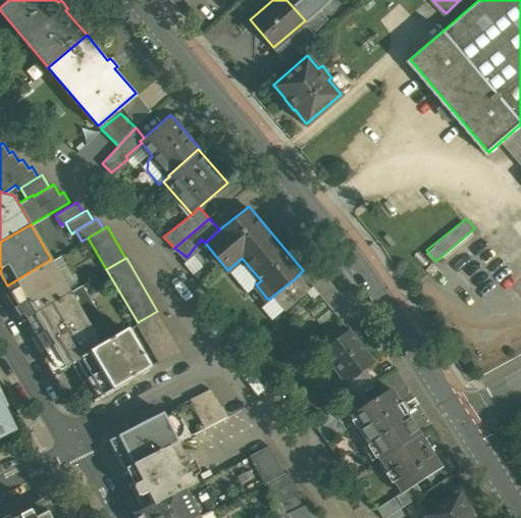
[(51,259),(7,286),(27,317),(70,291),(51,259)]
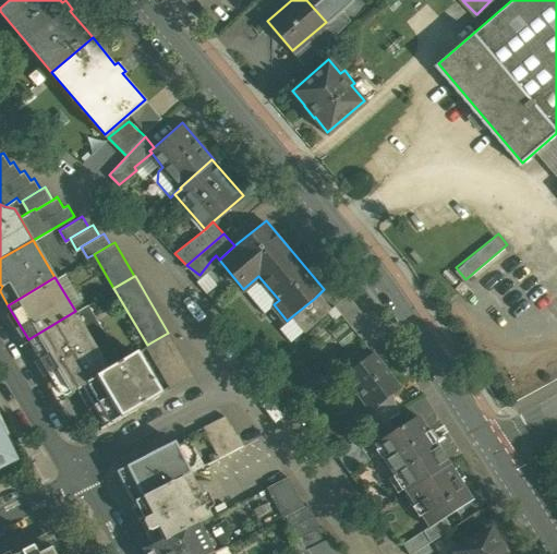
[(315,298),(293,315),(305,329),(330,308),(325,301),(321,305),(315,298)]
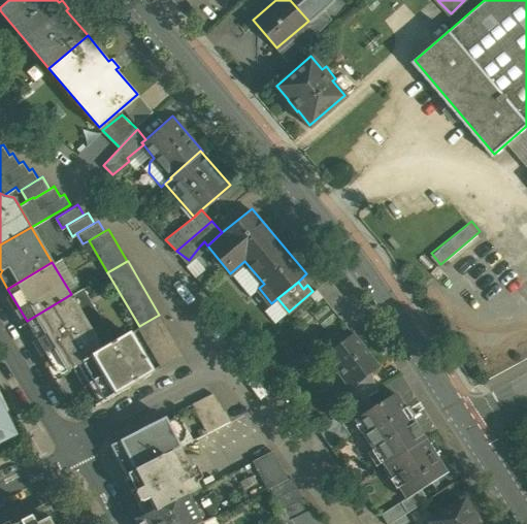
[(116,340),(83,287),(71,294),(102,348),(116,340)]
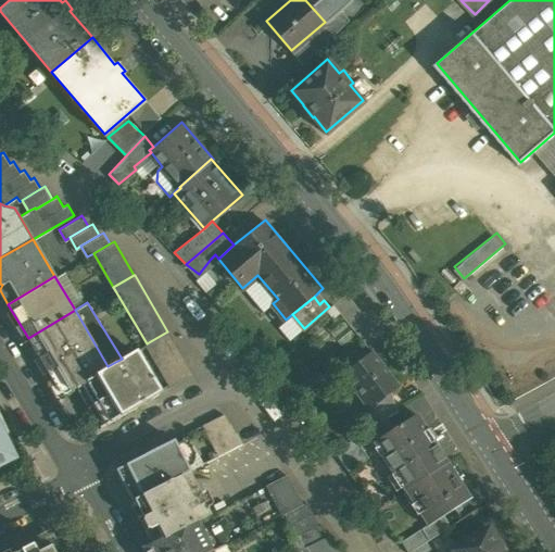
[(75,310),(28,338),(39,356),(46,358),(49,364),(47,371),(60,391),(64,392),(76,385),(108,366),(75,310)]
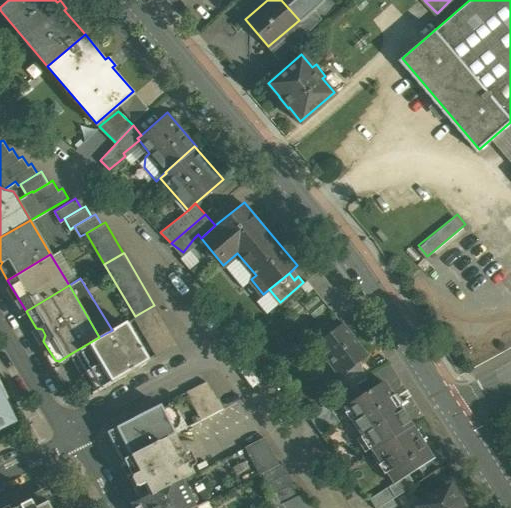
[(177,342),(154,305),(135,316),(158,353),(177,342)]
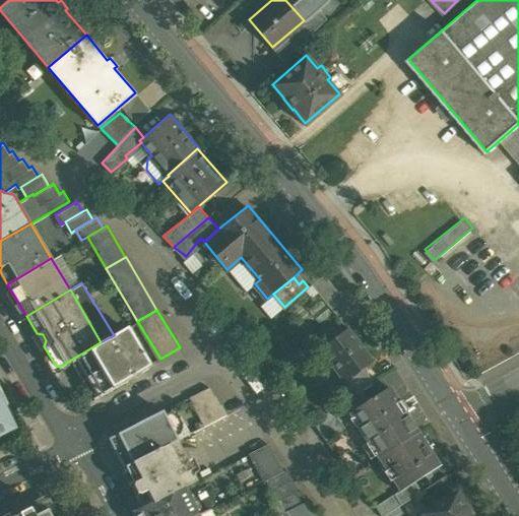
[(101,342),(71,360),(93,398),(149,366),(127,327),(114,335),(101,342)]
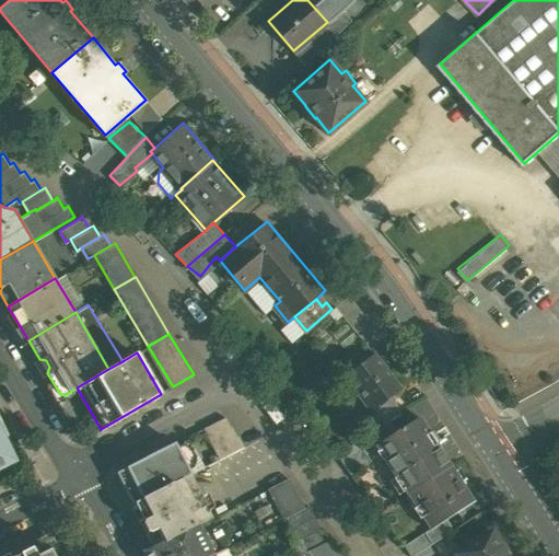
[(373,354),(346,375),(372,408),(373,409),(388,397),(400,387),(373,354)]
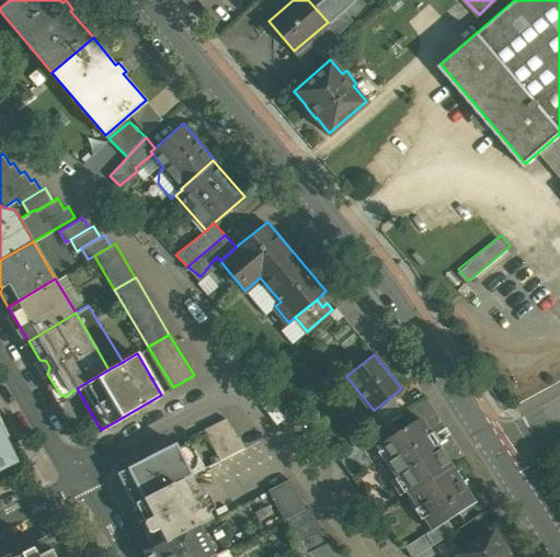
[(389,398),(374,410),(373,409),(366,416),(376,428),(389,420),(401,412),(389,398)]
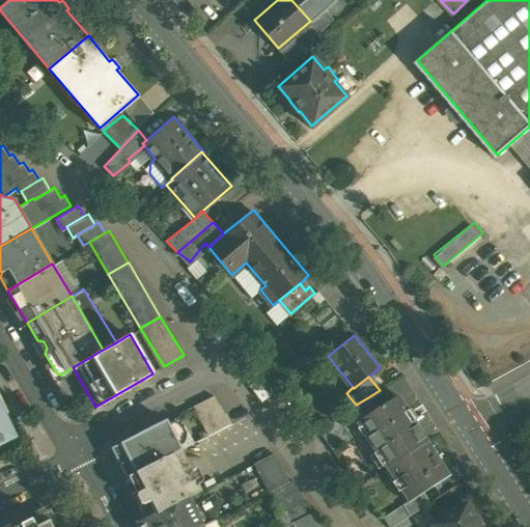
[(214,393),(193,404),(208,434),(231,421),(226,412),(225,412),(220,403),(219,404),(214,393)]
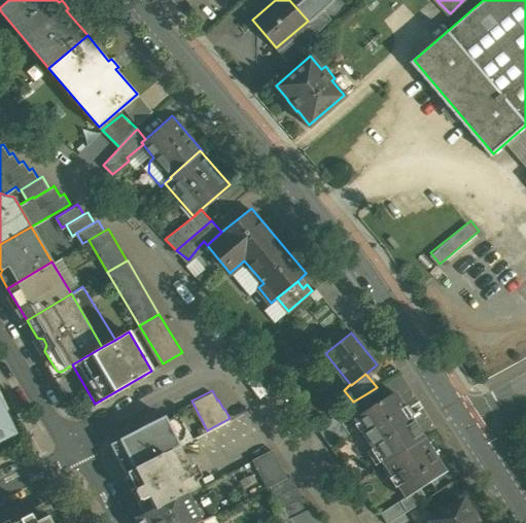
[(405,405),(394,390),(373,405),(353,417),(354,419),(383,463),(425,437),(412,416),(413,414),(407,405),(405,405)]
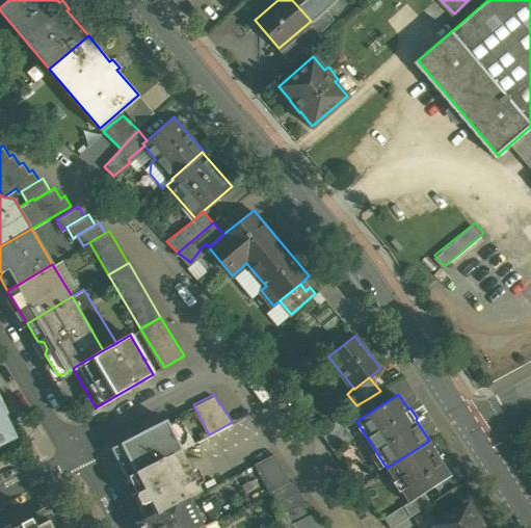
[(356,405),(339,418),(347,430),(357,423),(356,421),(376,408),(369,398),(356,405)]
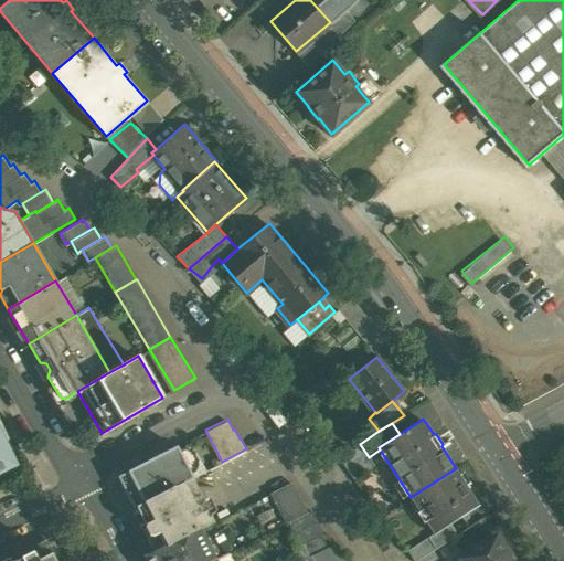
[(0,474),(17,466),(0,432),(0,474)]
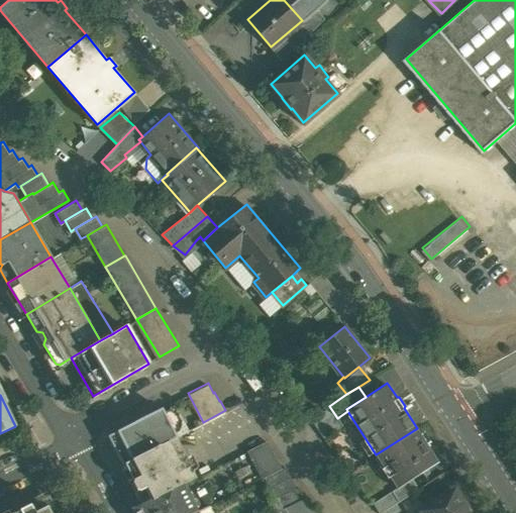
[(163,407),(108,434),(122,463),(177,435),(163,407)]
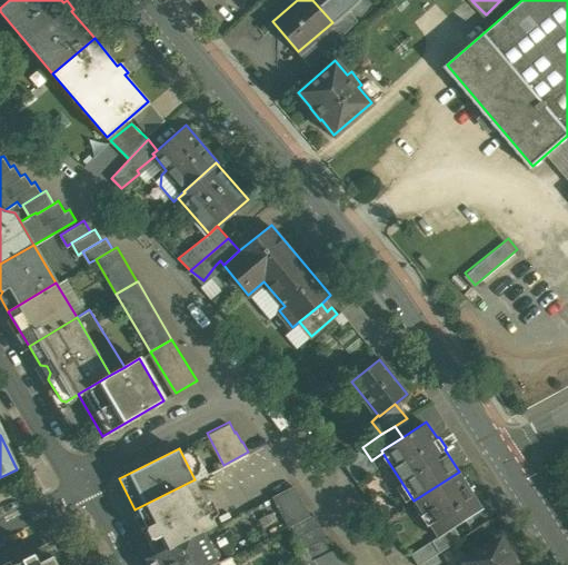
[(459,472),(414,501),(437,535),(437,537),(455,526),(482,507),(459,472)]
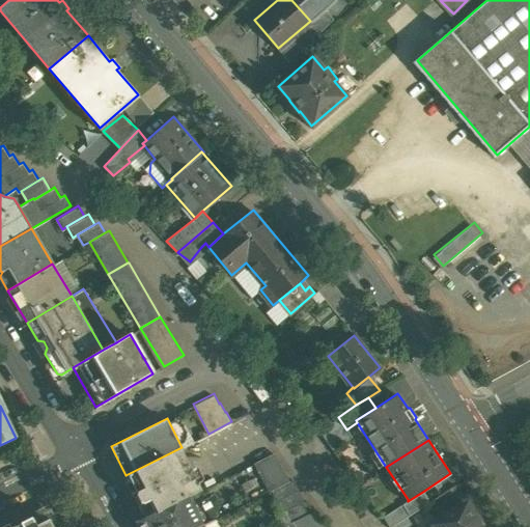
[(182,447),(126,475),(146,517),(187,496),(202,488),(182,447)]
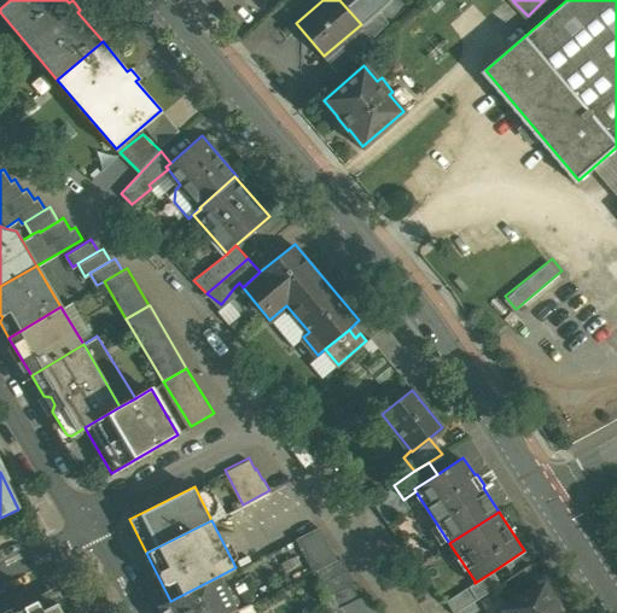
[(320,525),(296,537),(313,571),(314,570),(338,558),(320,525)]
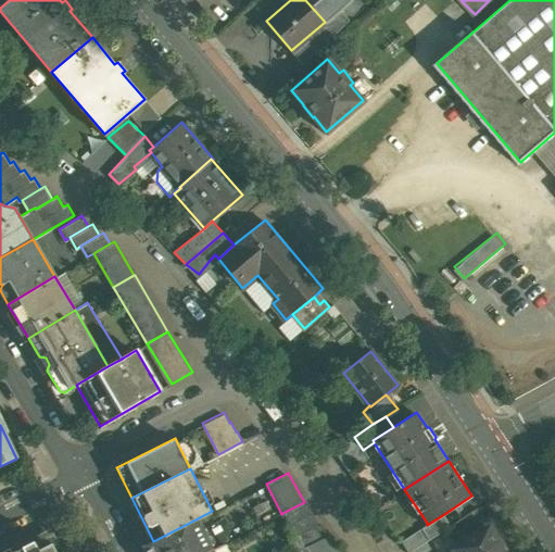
[(304,502),(282,513),(295,536),(298,535),(318,524),(307,501),(304,502)]
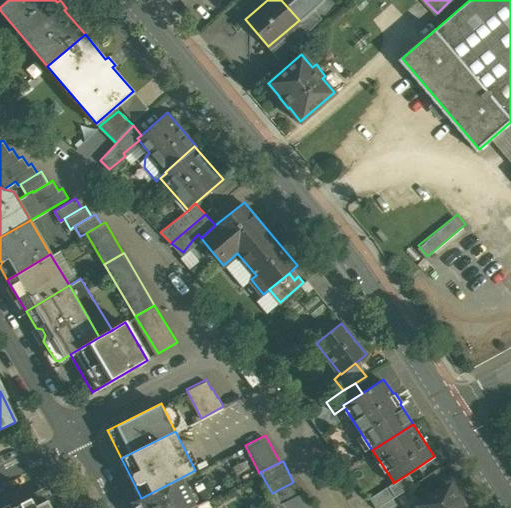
[(409,473),(393,483),(393,481),(388,485),(395,495),(415,482),(409,473)]
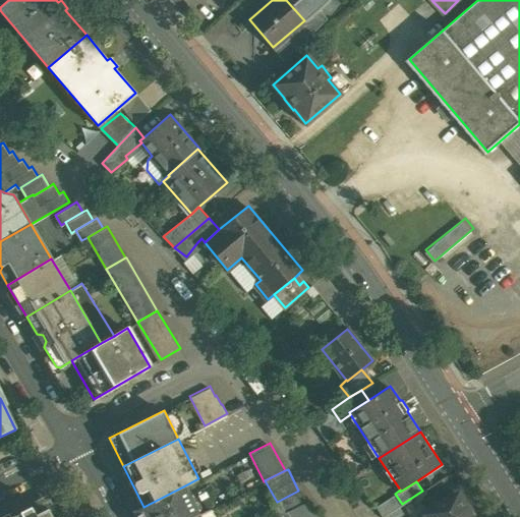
[(143,507),(134,511),(137,516),(192,516),(195,516),(198,514),(183,486),(143,507)]
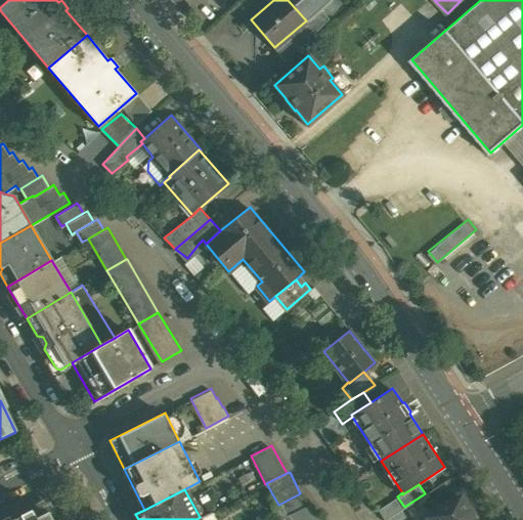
[(300,493),(280,504),(288,514),(288,513),(309,503),(303,492),(300,493)]
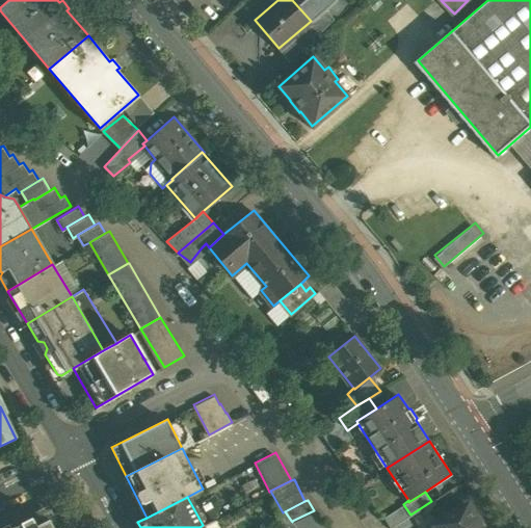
[(484,527),(468,501),(432,525),(434,527),(484,527)]
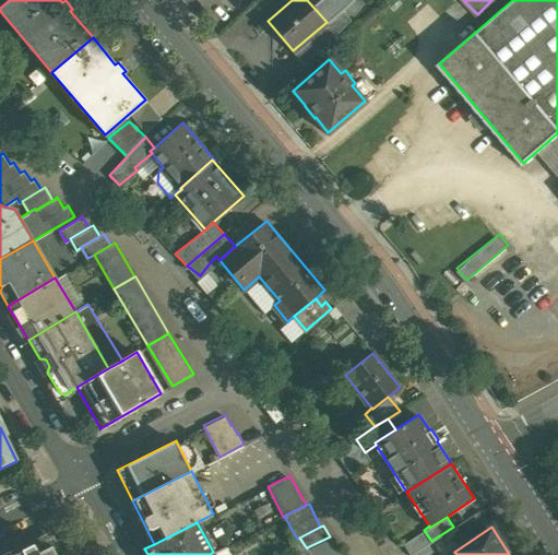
[(424,530),(403,543),(411,554),(420,547),(431,541),(424,530)]
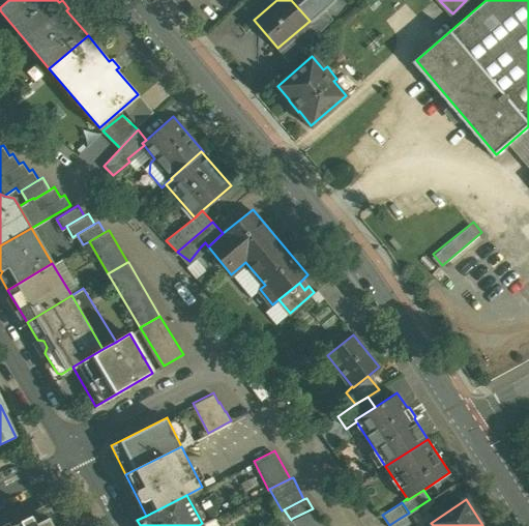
[(313,508),(291,519),(295,525),(325,525),(314,507),(313,508)]
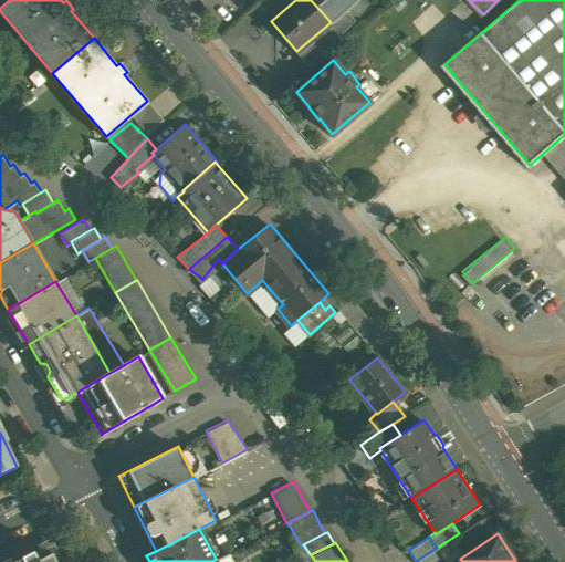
[(440,550),(426,554),(419,559),(420,561),(441,561),(446,561),(440,550)]
